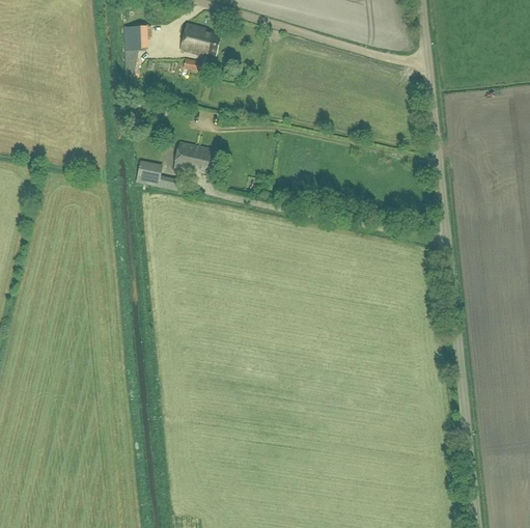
[(133,75),(137,53),(137,47),(163,46),(161,24),(148,25),(147,16),(116,17),(118,26),(122,26),(123,48),(124,73),(133,75)]
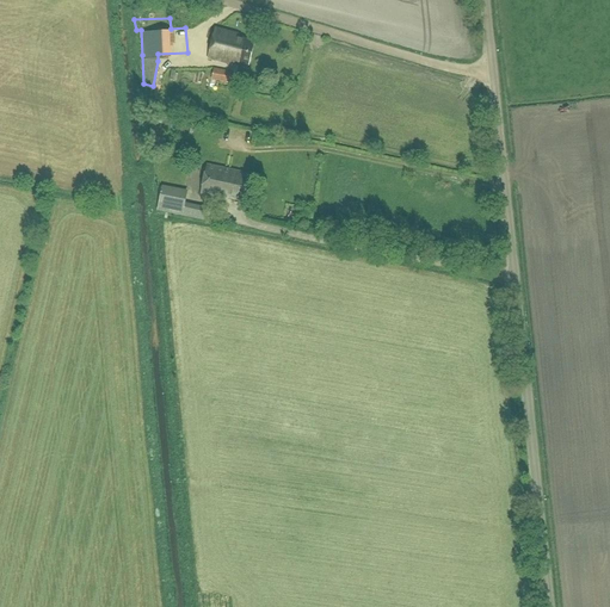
[(252,39),(235,35),(236,31),(214,25),(207,56),(236,62),(236,60),(247,62),(252,39)]
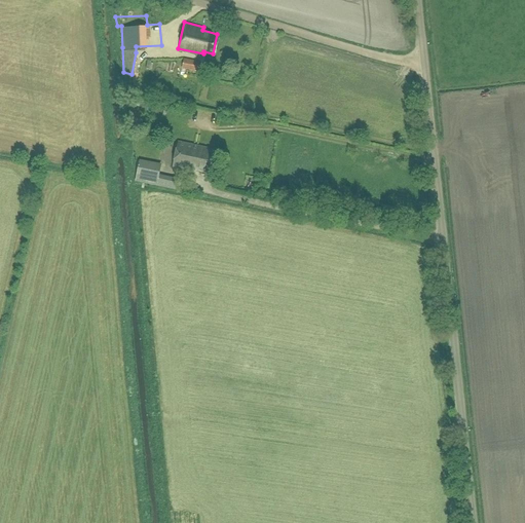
[(196,68),(198,60),(183,55),(180,65),(196,68)]
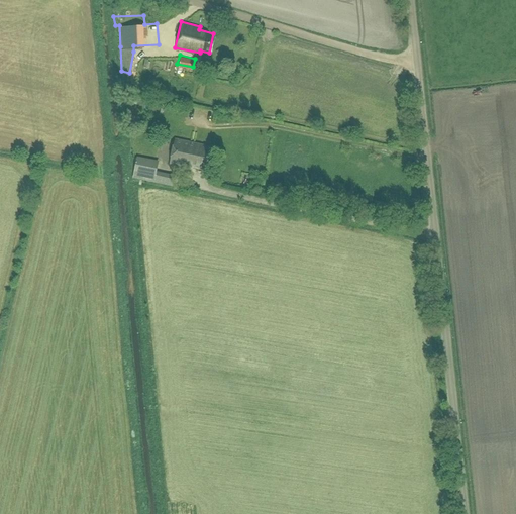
[(191,168),(192,165),(205,167),(209,146),(208,145),(208,142),(176,136),(170,163),(191,168)]
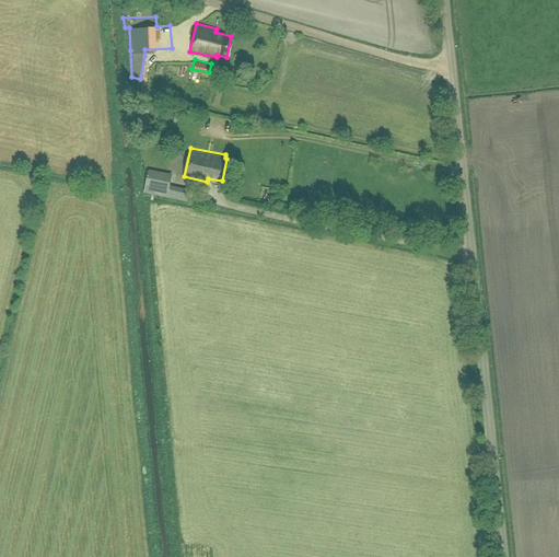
[(144,189),(165,194),(167,185),(170,176),(148,172),(144,189)]
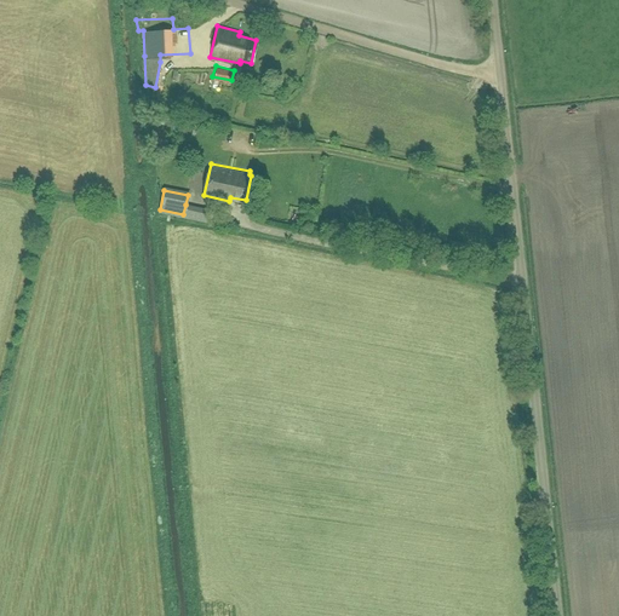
All buildings are outlined.
